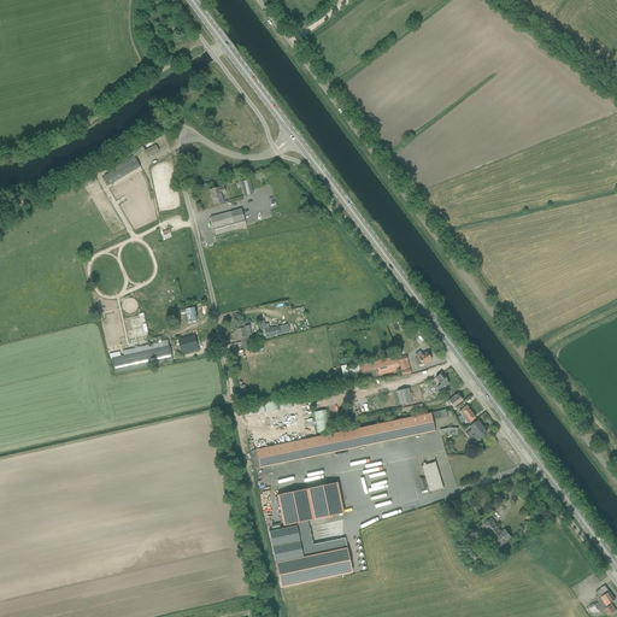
[(145,151),(148,157),(158,152),(156,146),(145,151)]
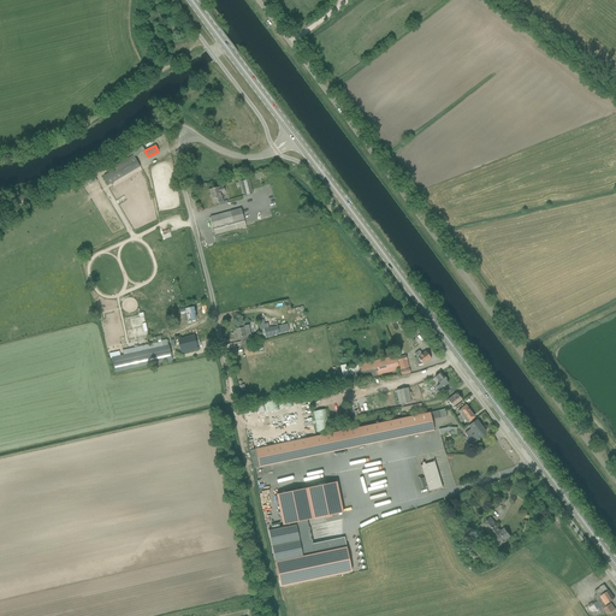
[(104,176),(108,185),(140,166),(135,158),(104,176)]
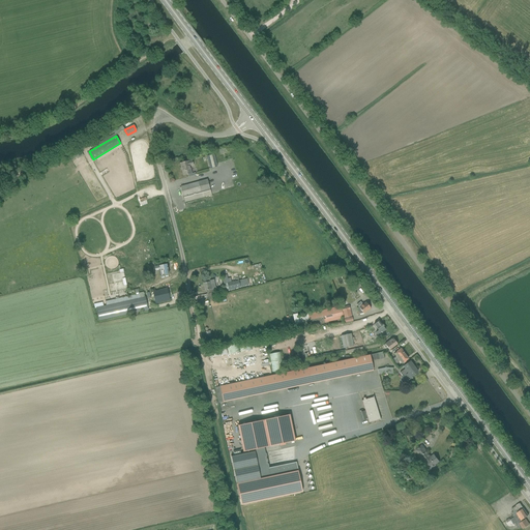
[(217,167),(214,154),(207,156),(210,169),(217,167)]
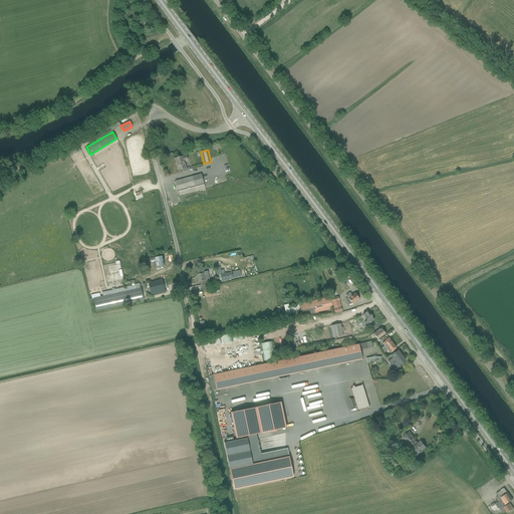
[(183,157),(175,159),(178,171),(183,170),(184,172),(190,170),(189,168),(186,169),(184,162),(188,161),(187,158),(186,156),(183,157)]
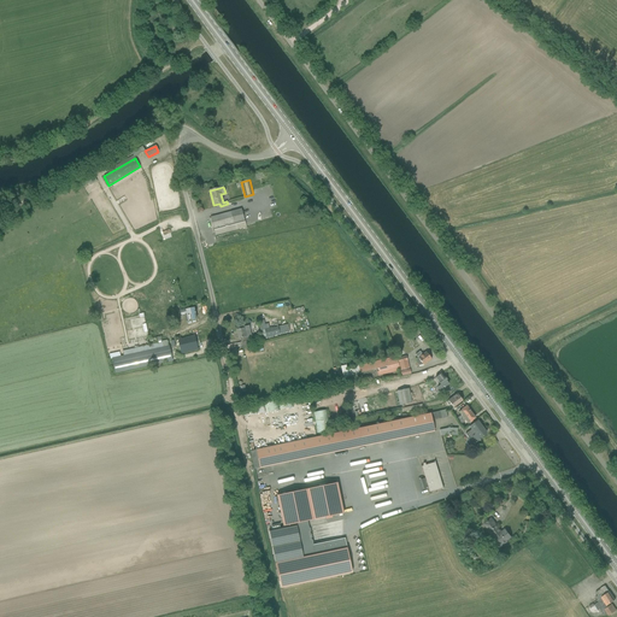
[(216,216),(210,217),(213,230),(215,235),(246,227),(245,223),(241,209),(230,212),(216,216)]
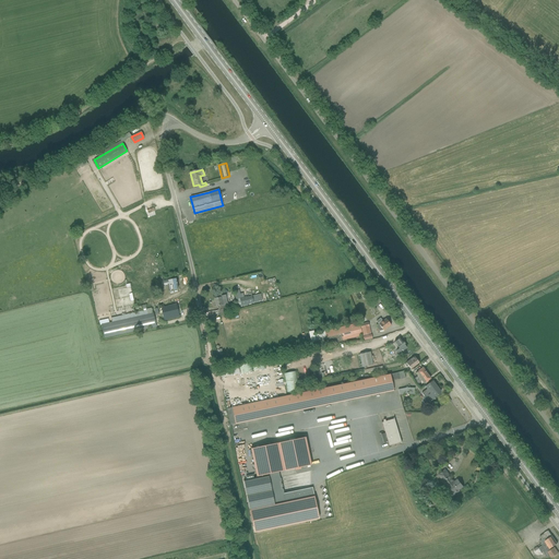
[(170,290),(173,290),(178,289),(176,282),(168,283),(168,281),(164,282),(164,286),(169,285),(170,290)]
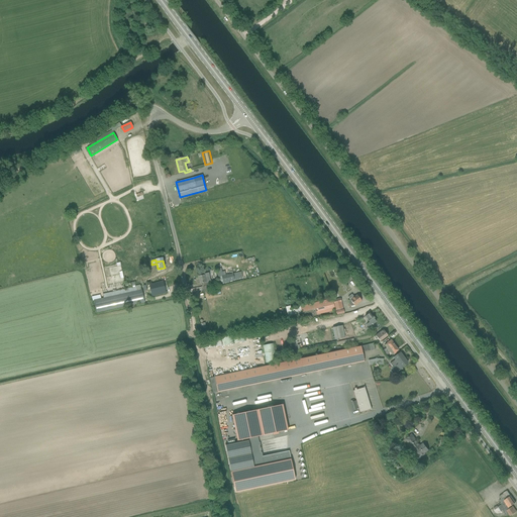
[(203,276),(198,277),(199,284),(201,284),(203,291),(212,289),(211,285),(209,273),(203,274),(203,275),(203,276)]
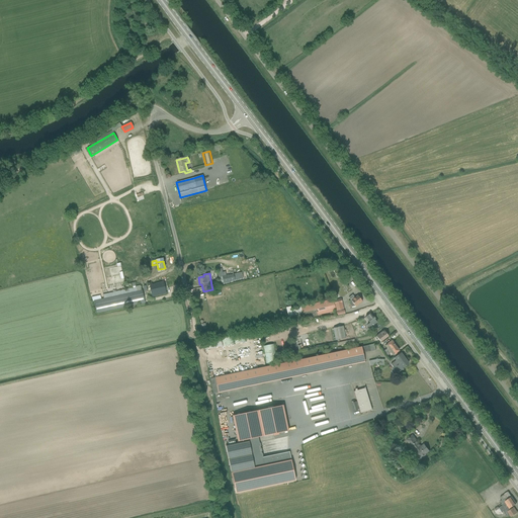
[(163,282),(149,285),(152,297),(166,294),(166,293),(164,282),(163,282)]
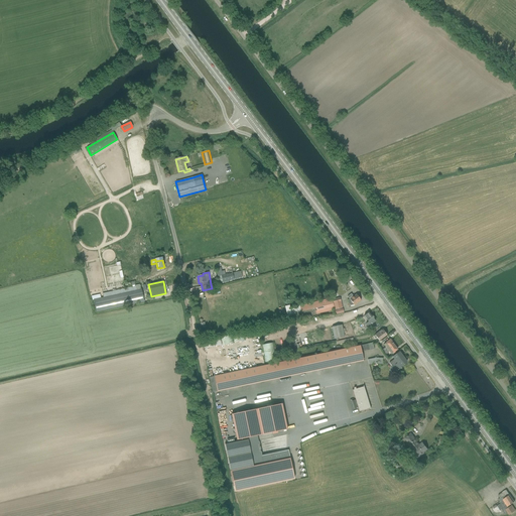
[(144,301),(141,290),(97,300),(96,300),(94,300),(97,312),(144,301)]
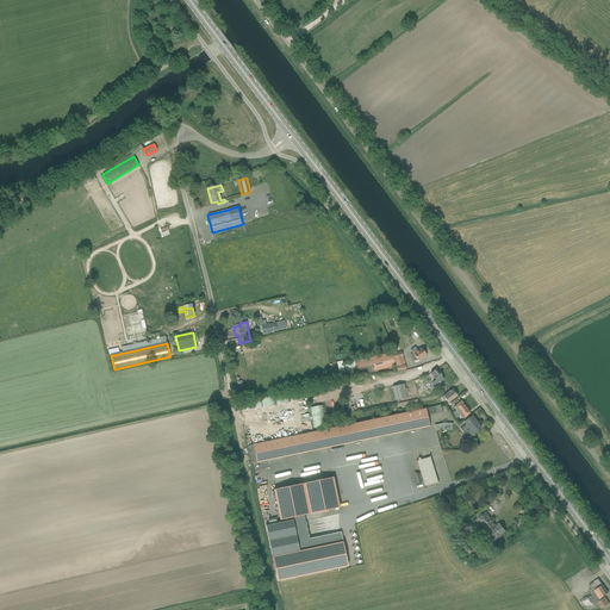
[(415,347),(411,350),(414,354),(411,354),(412,359),(414,361),(418,361),(422,359),(427,355),(422,348),(418,352),(415,347)]
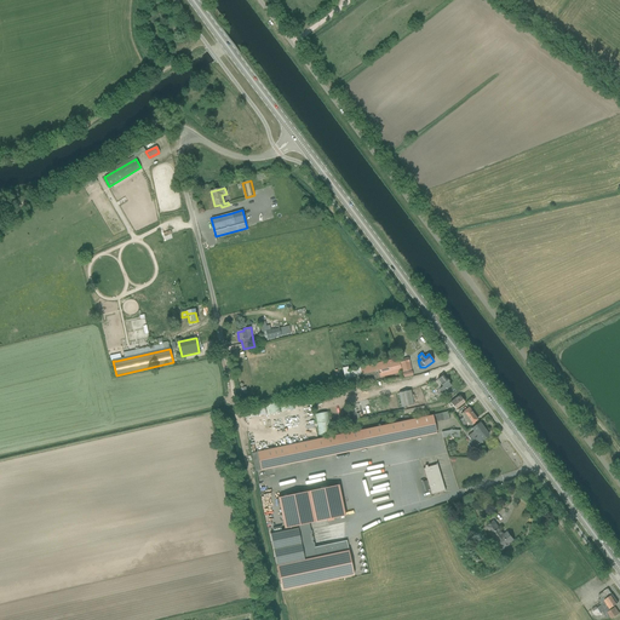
[(400,360),(401,365),(402,372),(412,371),(409,362),(408,357),(400,360)]
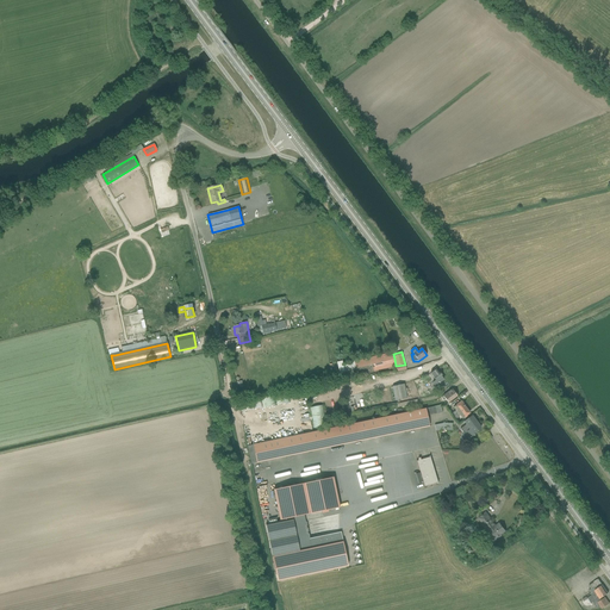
[(372,359),(355,363),(356,368),(373,365),(375,369),(394,365),(392,354),(372,359)]
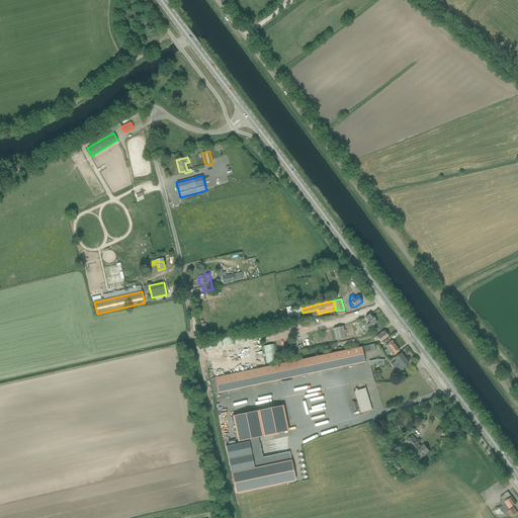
[(370,314),(366,317),(364,318),(369,324),(367,326),(368,328),(376,323),(374,320),(375,319),(373,316),(372,317),(370,314)]
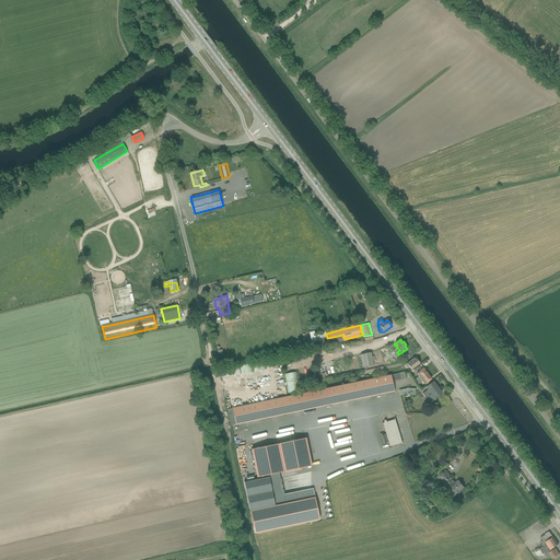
[(373,365),(371,353),(359,356),(362,368),(373,365)]
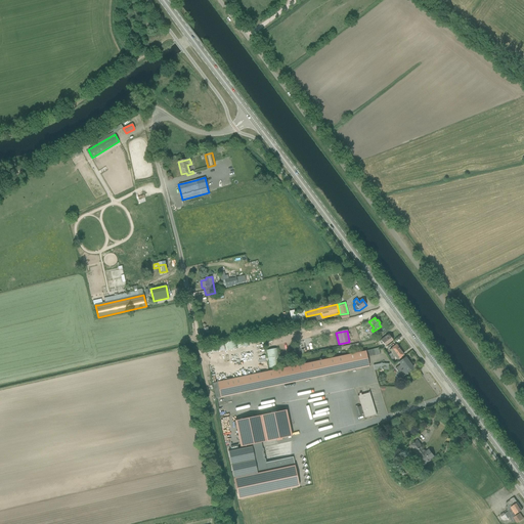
[(389,335),(385,338),(378,342),(380,345),(383,343),(385,346),(393,340),(389,335)]
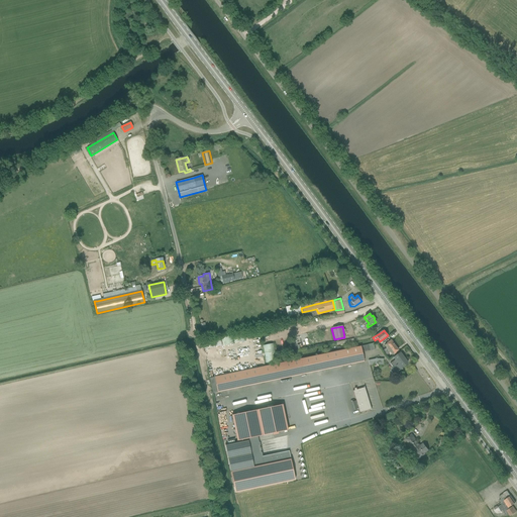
[(222,337),(223,344),(242,341),(240,334),(222,337)]
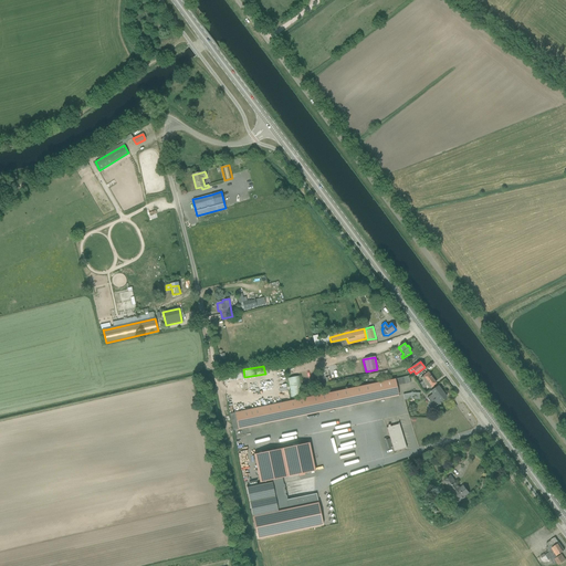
[(418,381),(417,381),(418,384),(419,385),(420,387),(432,378),(431,377),(431,376),(428,373),(423,376),(420,378),(422,380),(420,383),(418,381)]
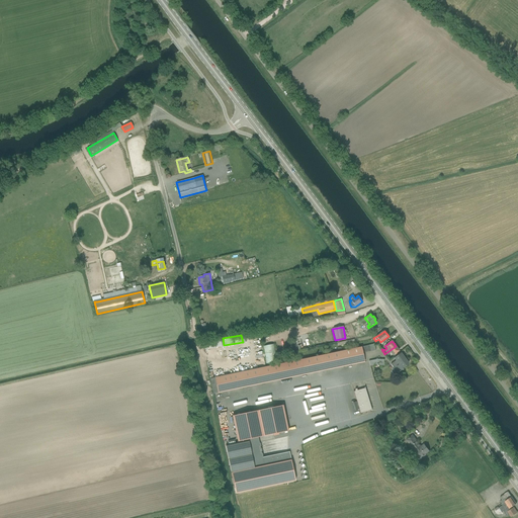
[(277,360),(274,344),(264,345),(267,362),(277,360)]
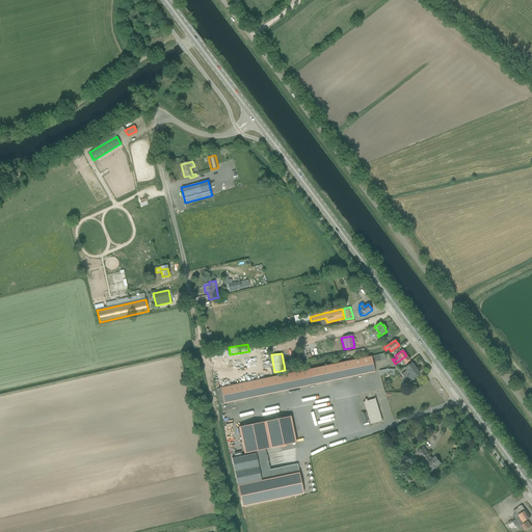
[(406,355),(395,364),(397,366),(401,363),(403,366),(407,363),(409,361),(406,355)]
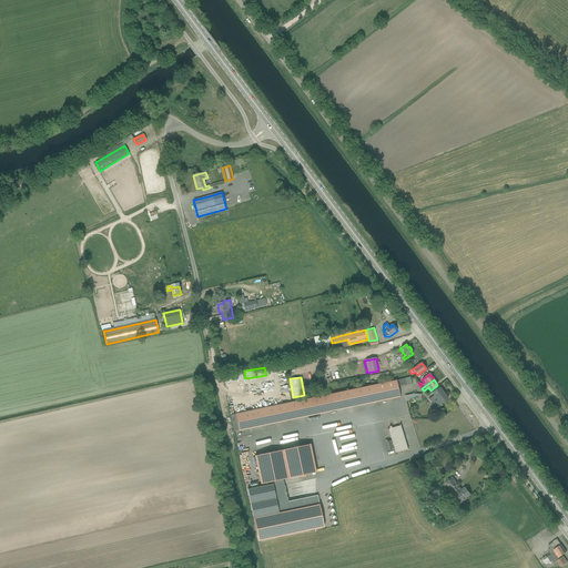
[(236,414),(231,415),(234,432),(240,430),(401,398),(396,381),(236,414)]
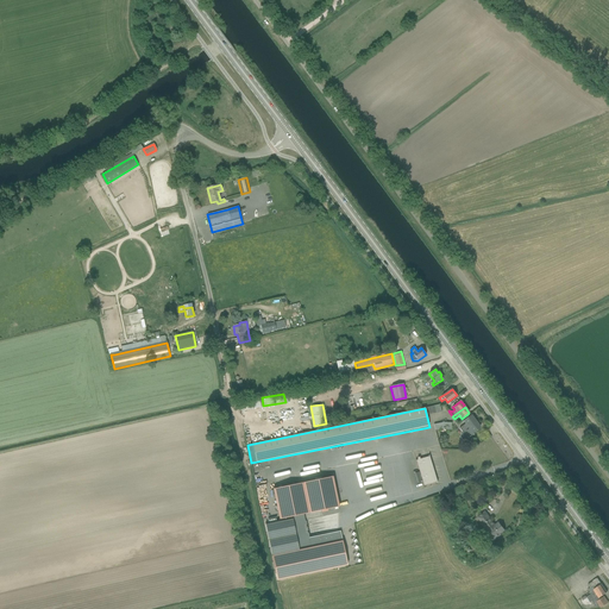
[(466,440),(470,437),(473,434),(473,433),(476,431),(481,427),(477,424),(471,416),(469,418),(468,418),(464,421),(465,424),(459,428),(463,433),(462,433),(463,437),(464,438),(466,440)]
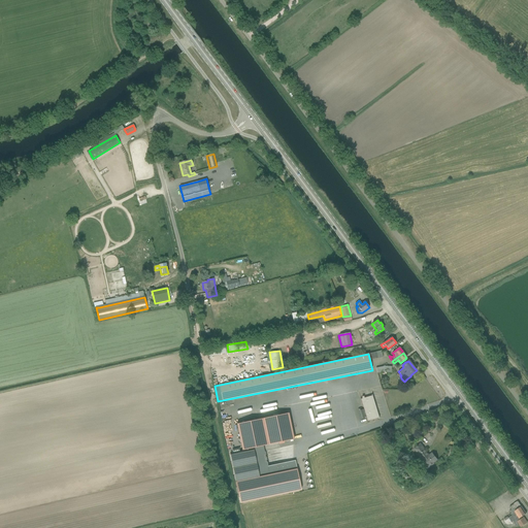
[(362,419),(366,418),(367,422),(378,418),(372,395),(360,399),(363,409),(360,410),(362,419)]
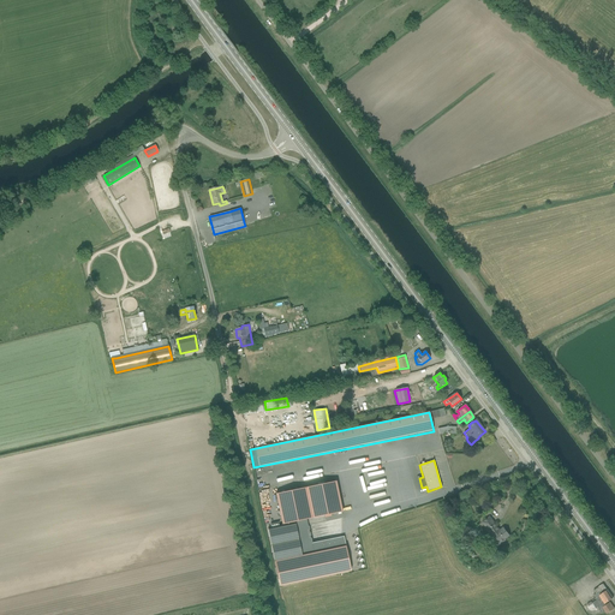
[(282,526),(268,530),(280,585),(351,571),(344,537),(311,543),(306,519),(342,512),(336,482),(276,494),(282,525),(294,521),(296,524),(282,526)]
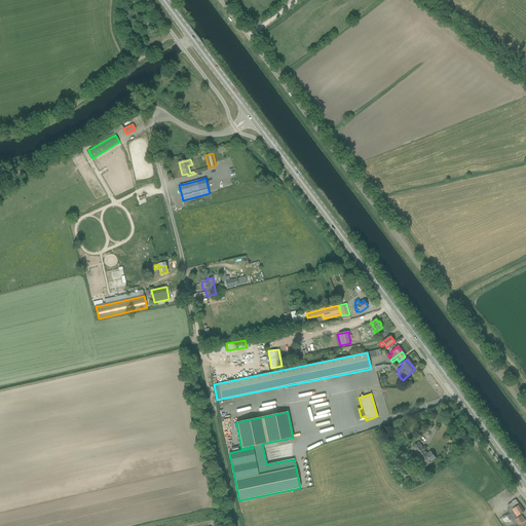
[(413,447),(416,451),(420,456),(419,457),(420,459),(426,466),(433,462),(431,461),(436,458),(430,452),(427,454),(419,443),(413,447)]
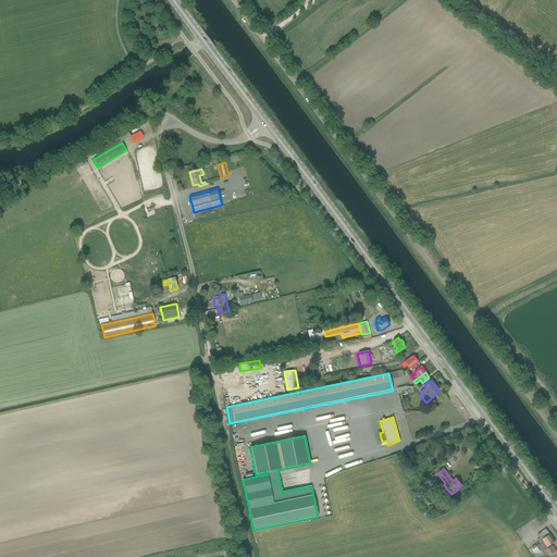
[(537,539),(541,543),(551,535),(546,529),(541,533),(537,535),(540,537),(537,539)]
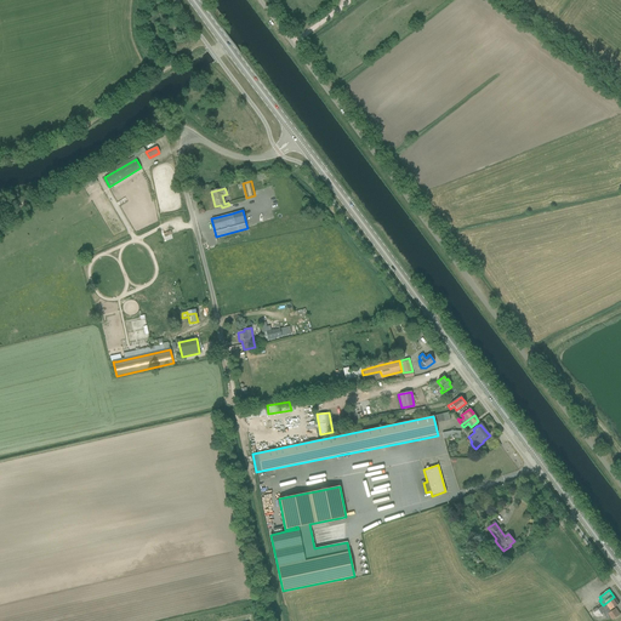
[(603,605),(598,609),(602,614),(603,613),(609,620),(611,617),(613,620),(620,615),(615,609),(611,611),(611,610),(619,604),(614,597),(603,605)]
